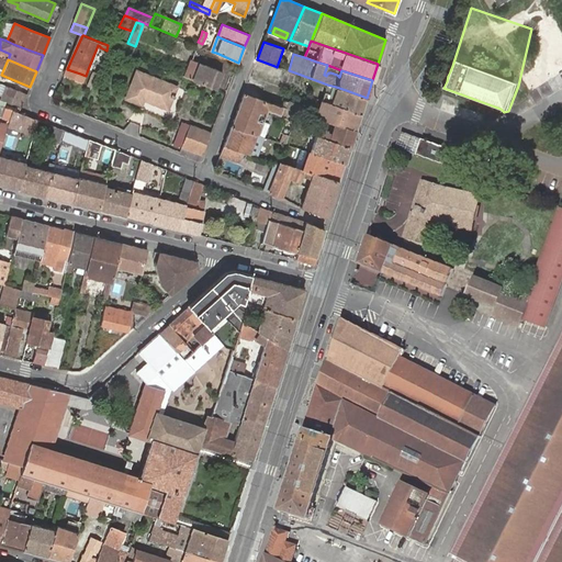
[(201,62),(192,59),(184,76),(186,77),(193,80),(202,83),(216,89),(223,71),(209,66),(201,62)]
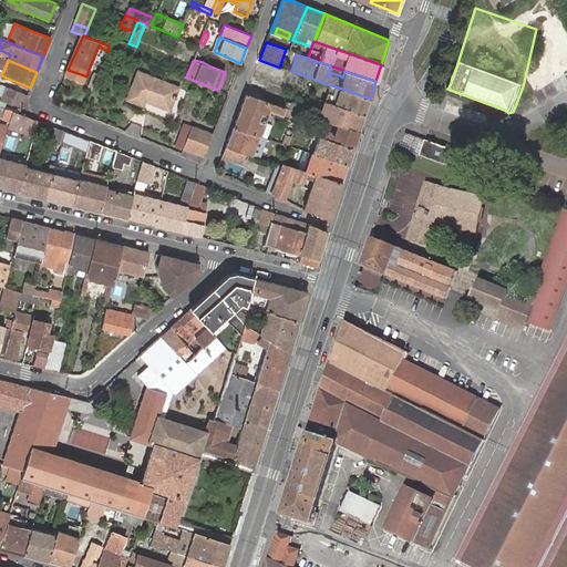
[(275,74),(277,66),(259,60),(256,68),(275,74)]
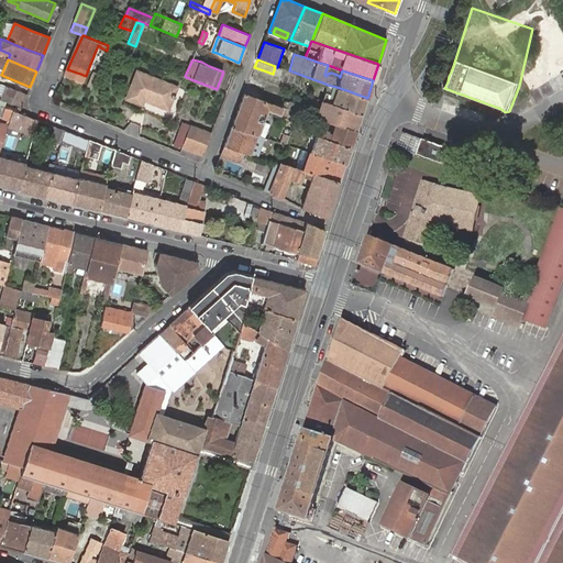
[(176,87),(136,72),(125,99),(141,106),(143,100),(168,110),(176,87)]
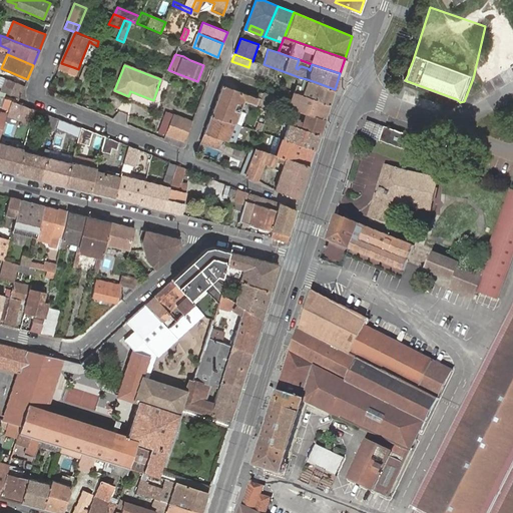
[(222,85),(236,90),(241,79),(226,73),(222,85)]
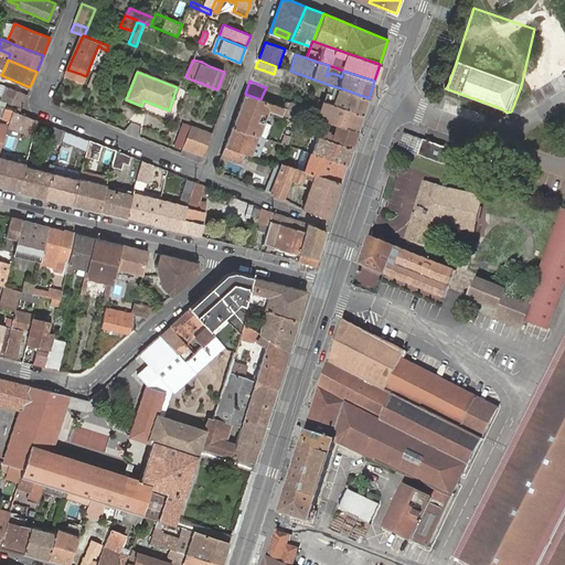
[(6,85),(1,99),(21,107),(24,100),(27,94),(6,85)]
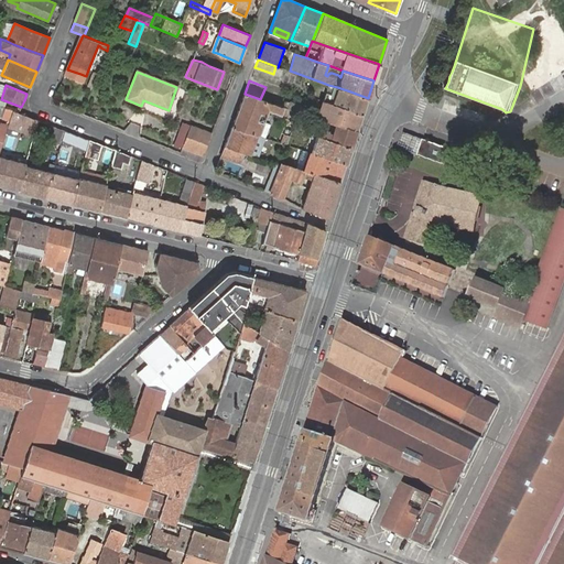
[(362,115),(368,98),(347,90),(337,87),(333,86),(333,88),(331,94),(331,97),(325,95),(323,101),(334,105),(362,115)]
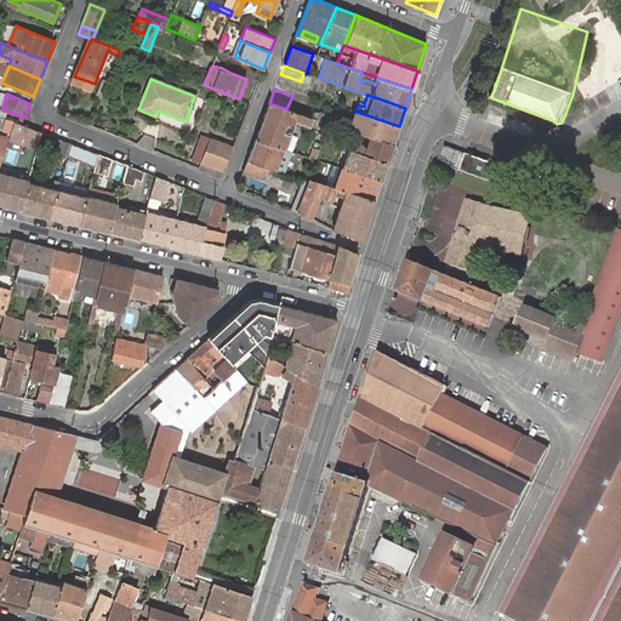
[(322,142),(329,124),(317,120),(312,118),(286,109),(269,103),(255,140),(278,148),(281,149),(284,149),(290,135),(295,121),(308,126),(319,130),(308,158),(314,160),(322,142)]
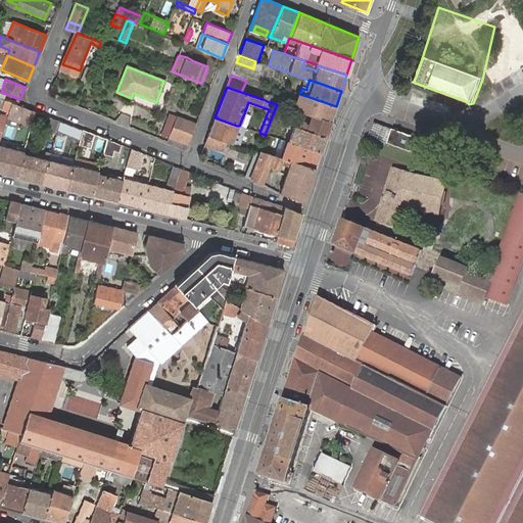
[(331,122),(336,106),(310,97),(299,94),(296,104),(269,95),(267,101),(277,104),(294,109),(312,115),(331,122)]
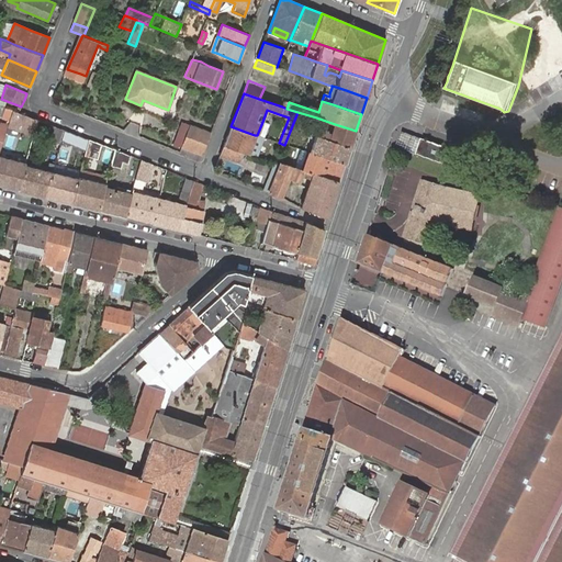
[(12,110),(8,126),(34,135),(38,119),(19,112),(18,112),(15,112),(12,110)]
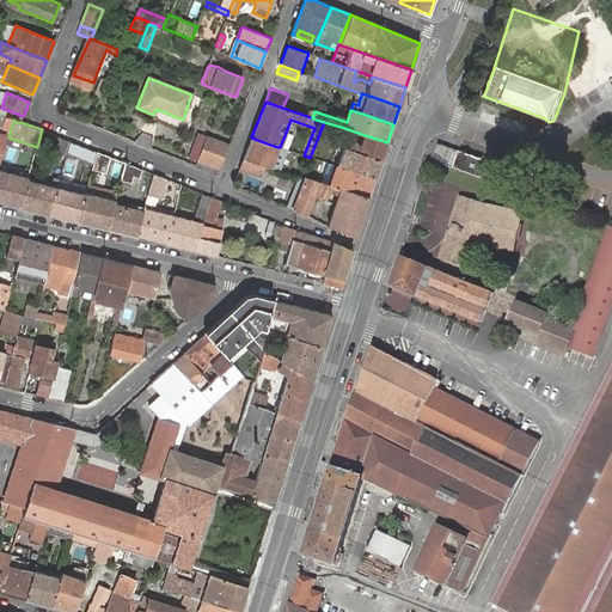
[(207,136),(199,133),(189,157),(197,160),(207,136)]
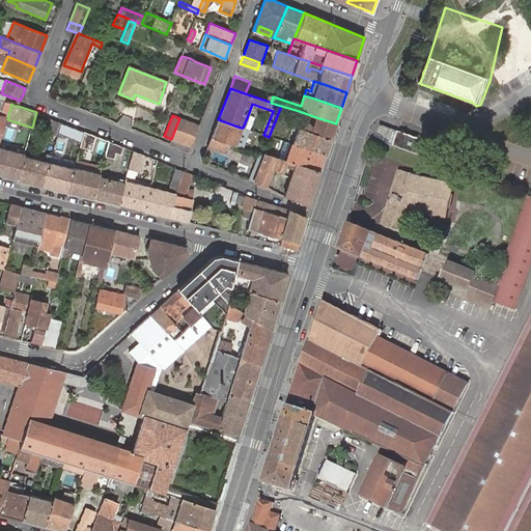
[(331,139),(336,123),(316,117),(313,126),(307,123),(303,122),(302,124),(299,123),(298,129),(301,130),(331,139)]
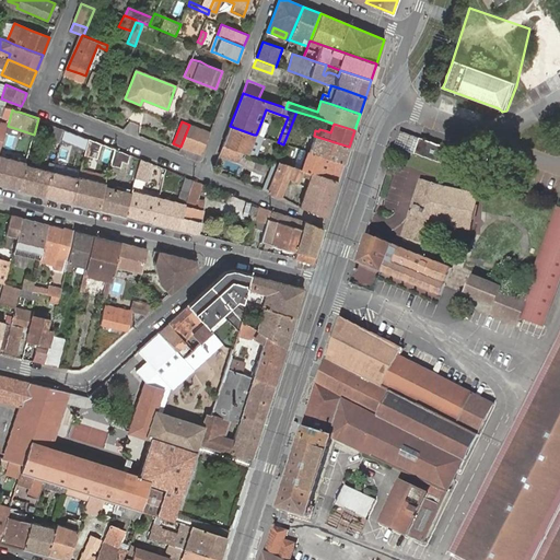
[(60,139),(63,129),(50,125),(46,139),(59,142),(60,139)]
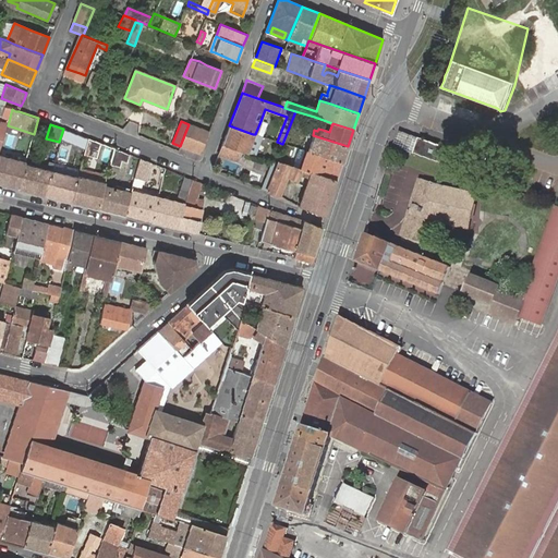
[(201,154),(209,132),(189,124),(180,146),(201,154)]
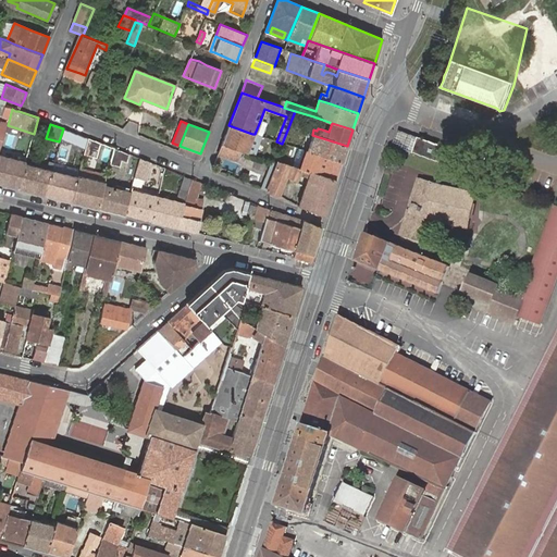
[(249,133),(229,125),(221,145),(240,151),(246,153),(252,134),(249,133)]
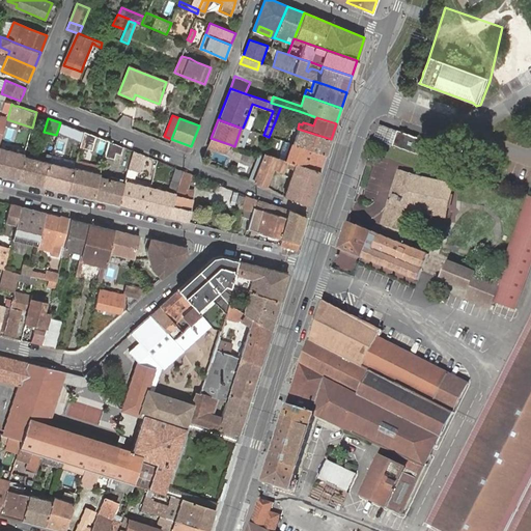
[(76,137),(78,130),(65,124),(63,133),(57,132),(56,135),(81,141),(82,138),(76,137)]
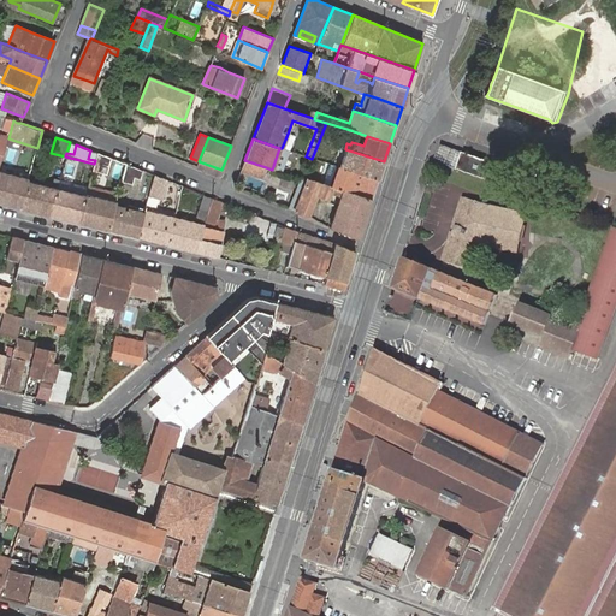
[(444,165),(457,170),(462,153),(452,148),(439,144),(434,161),(444,165)]
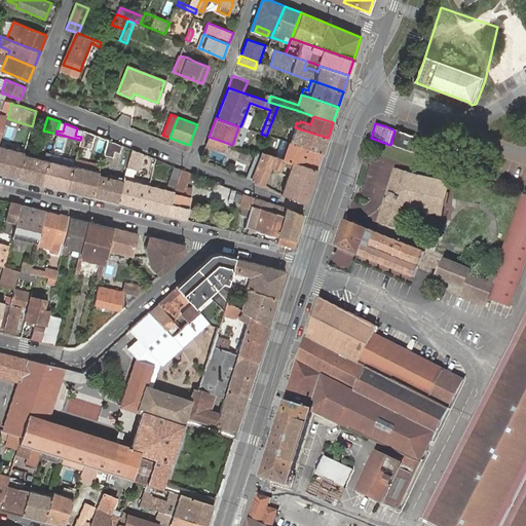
[(239,147),(247,128),(240,126),(238,126),(232,145),(239,147)]
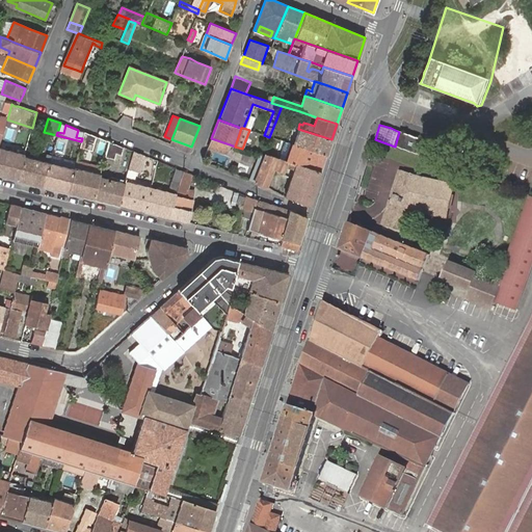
[(326,156),(331,139),(301,130),(297,142),(293,141),(292,144),(296,145),(326,156)]
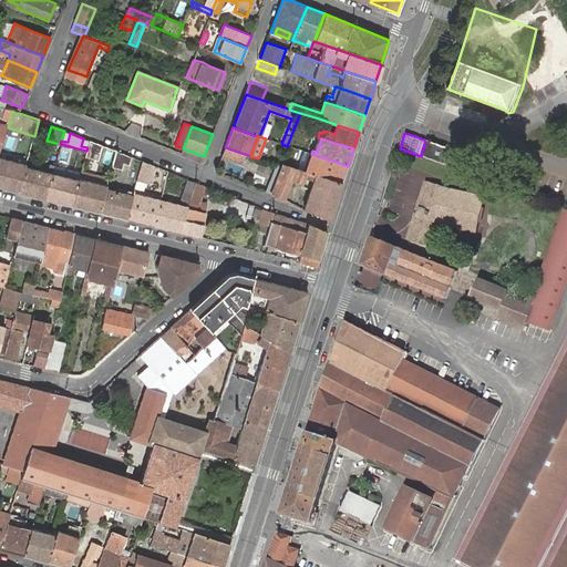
[(112,164),(116,151),(90,141),(88,147),(86,151),(85,156),(112,164)]
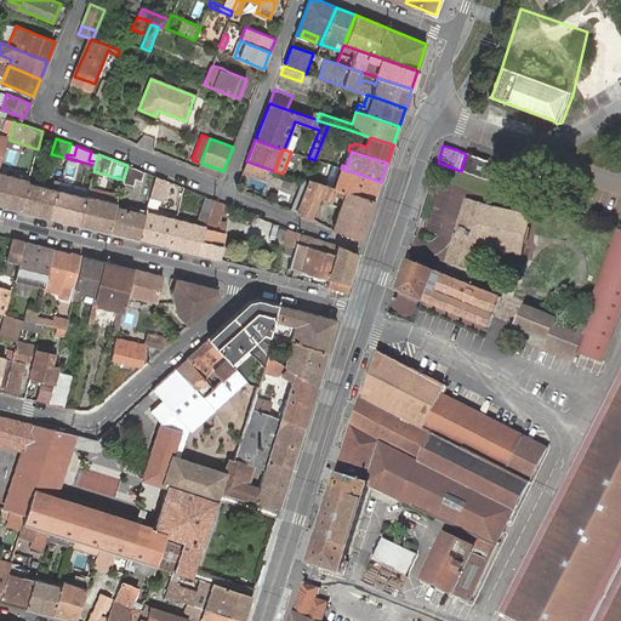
[(268,169),(246,161),(243,172),(265,180),(268,169)]
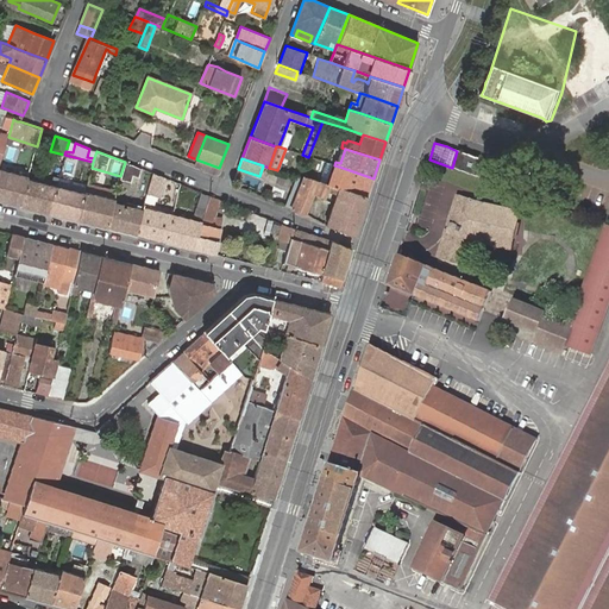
[(435,173),(439,163),(429,159),(426,169),(435,173)]
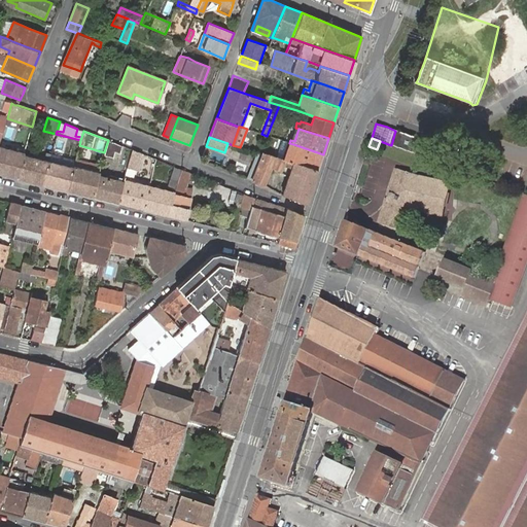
[(119,153),(121,146),(108,140),(104,152),(103,154),(112,157),(114,151),(119,153)]
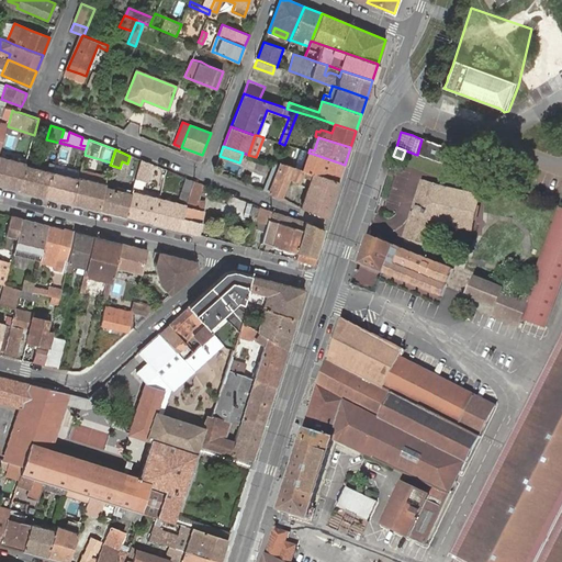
[(339,181),(345,165),(313,154),(308,153),(307,152),(305,150),(304,154),(307,155),(302,169),(304,170),(313,172),(339,181)]
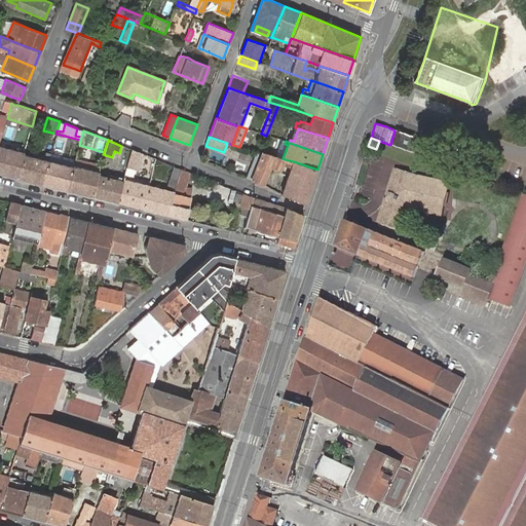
[(205,147),(202,153),(218,158),(220,152),(205,147)]
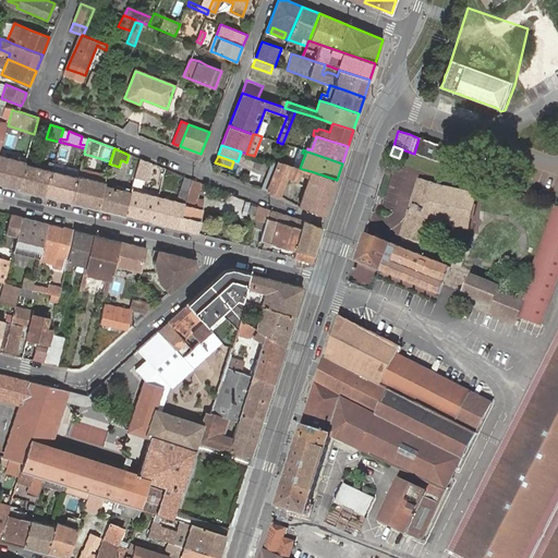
[(0,184),(19,189),(25,164),(0,157),(0,184)]
